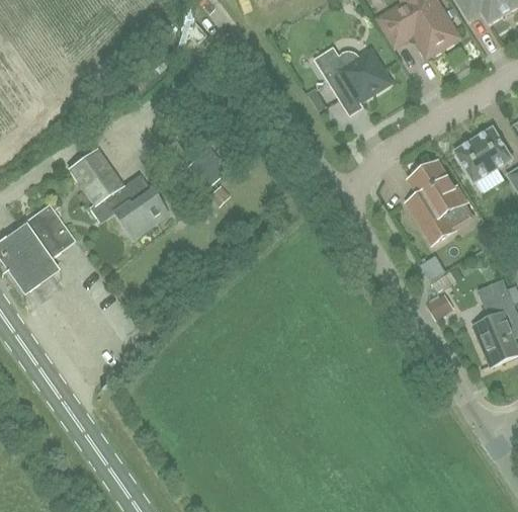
[(427,56),(458,36),(436,0),(403,0),(405,2),(378,18),(396,46),(410,36),(417,38),(427,56)]
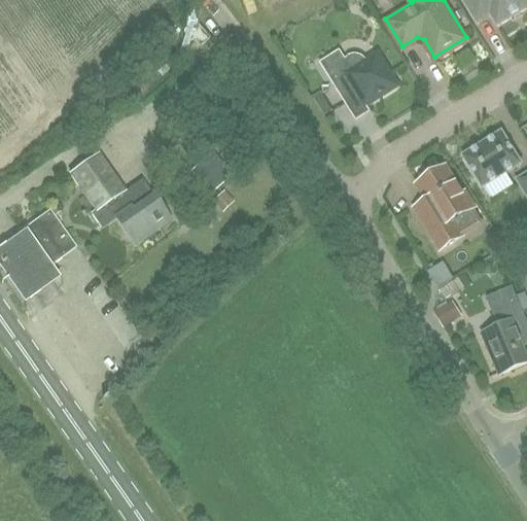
[(478,21),(490,12),(497,23),(526,3),(526,0),(464,0),(470,8),(478,21)]
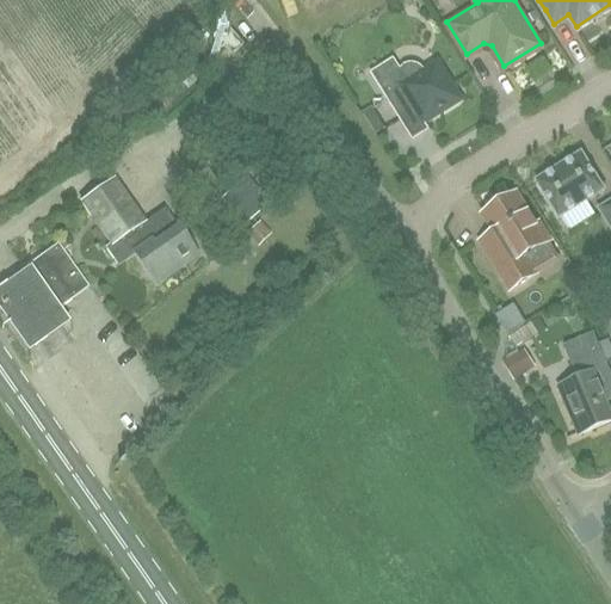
[(407,60),(403,61),(400,63),(394,54),(370,68),(400,116),(417,105),(425,117),(431,113),(461,96),(442,67),(437,59),(424,66),(421,62),(418,60),(413,59),(407,60)]
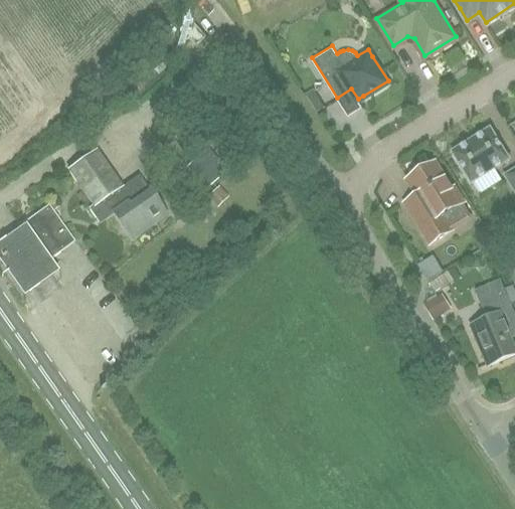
[(325,103),(315,87),(307,91),(318,108),(325,103)]
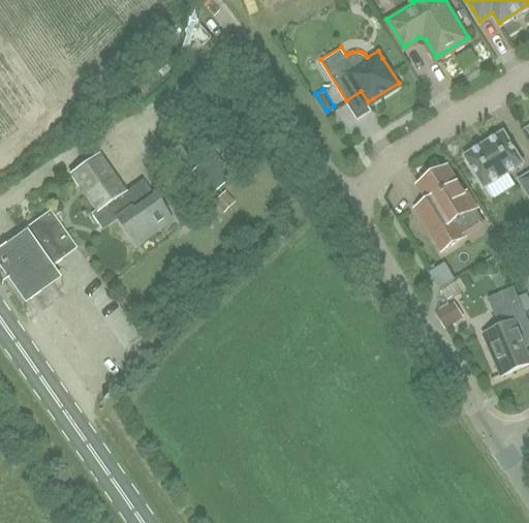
[(523,161),(503,129),(464,153),(485,185),(523,161)]
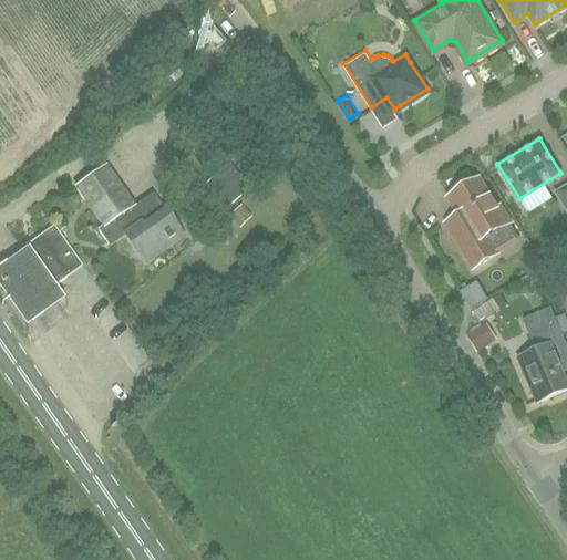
[(184,232),(166,207),(144,223),(132,205),(135,203),(106,163),(76,184),(104,224),(112,219),(122,235),(125,232),(144,260),(184,232)]
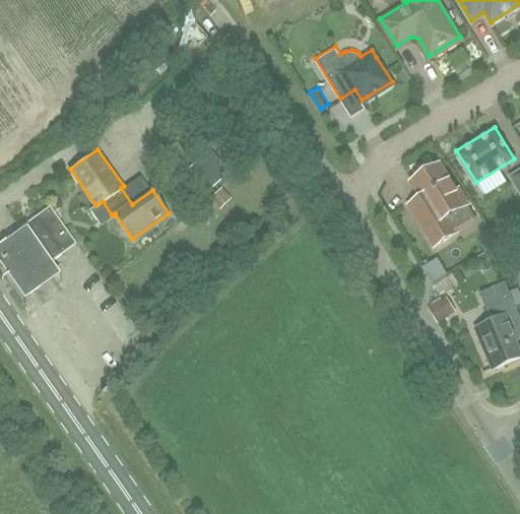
[(206,189),(216,181),(197,159),(188,168),(206,189)]
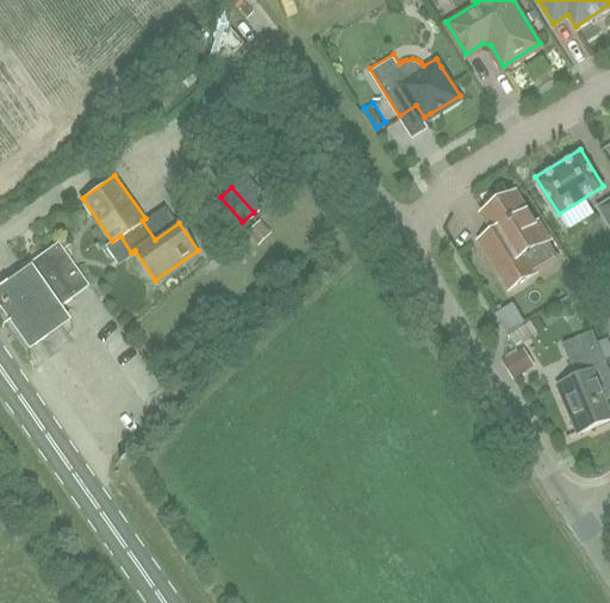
[(515,190),(483,210),(495,228),(480,237),(510,285),(559,254),(537,219),(534,221),(515,190)]
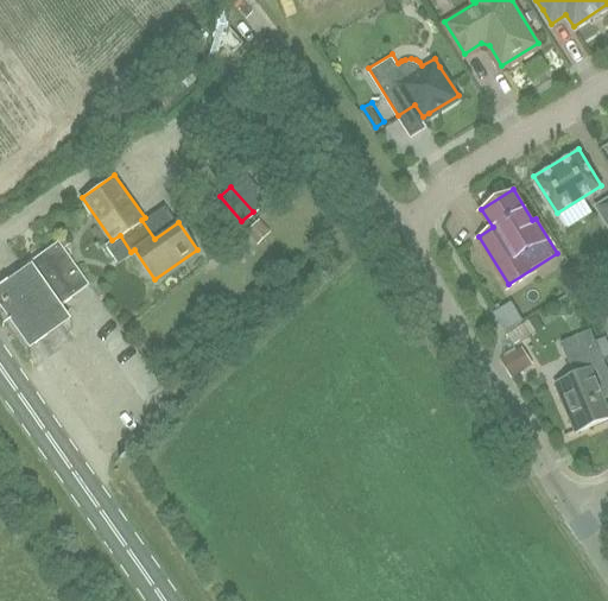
[(607,196),(596,204),(607,222),(607,196)]
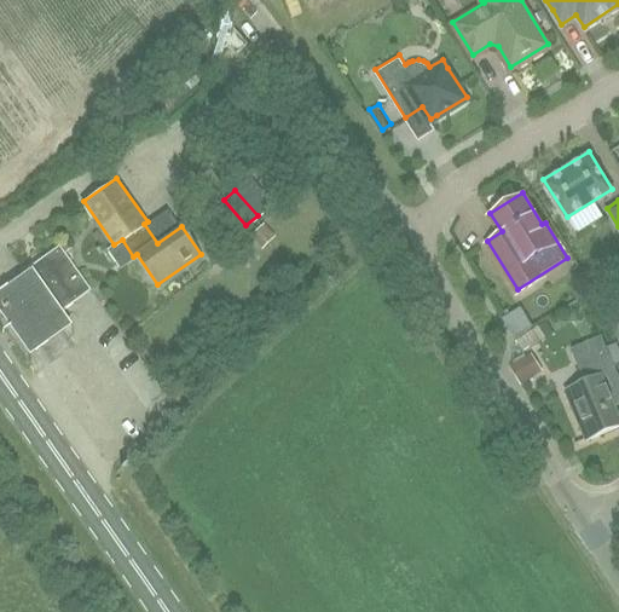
[(264,220),(250,232),(262,244),(275,232),(264,220)]
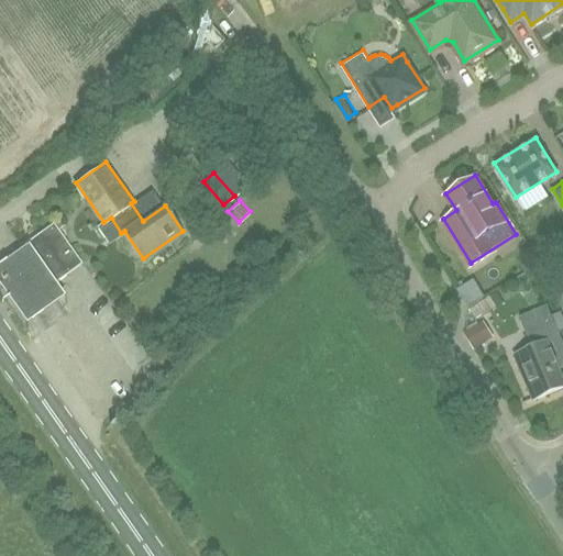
[(57,281),(84,262),(55,222),(26,243),(28,244),(55,282),(57,281)]
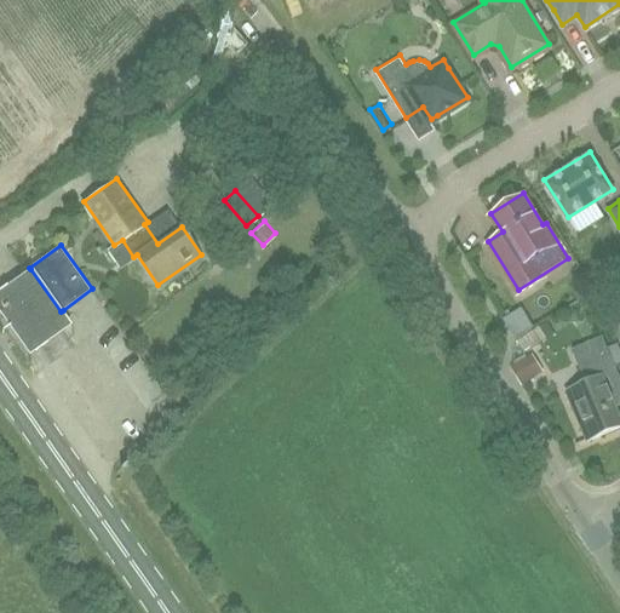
[(619,387),(619,372),(616,364),(610,349),(608,343),(603,332),(572,345),(587,381),(568,389),(589,436),(619,422),(619,419),(613,404),(608,393),(619,387)]
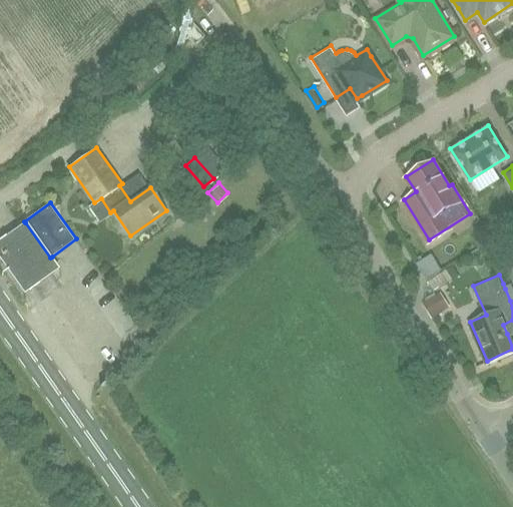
[(429,298),(437,316),(455,308),(447,290),(429,298)]
